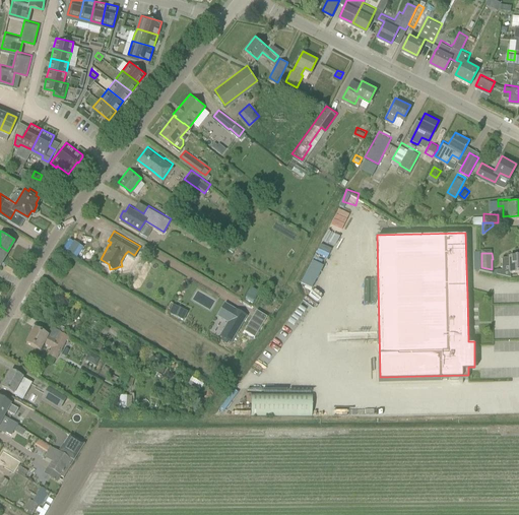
[(497,266),(498,270),(511,273),(511,270),(518,269),(518,253),(510,254),(503,254),(504,266),(497,266)]
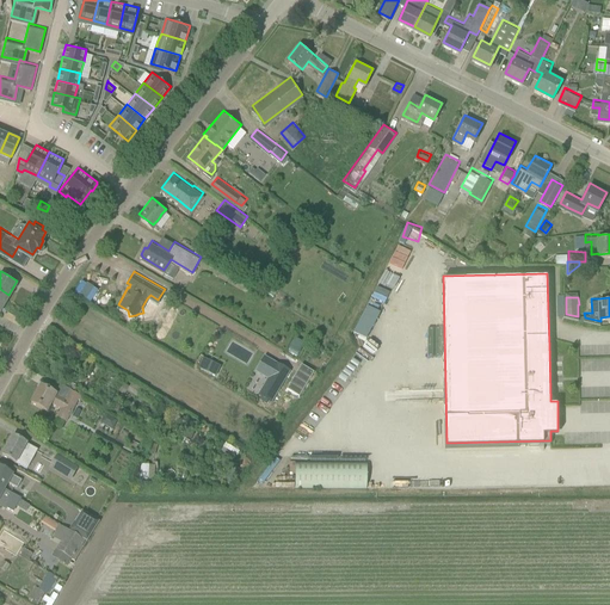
[(368,302),(357,329),(371,334),(382,307),(368,302)]
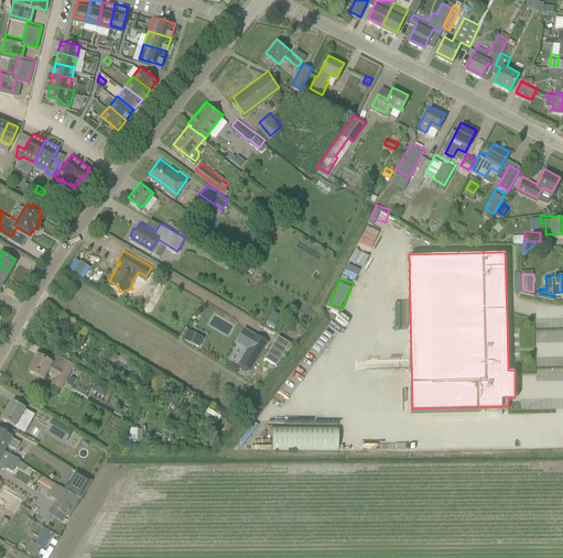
[(272,307),(268,316),(277,320),(281,313),(272,307)]
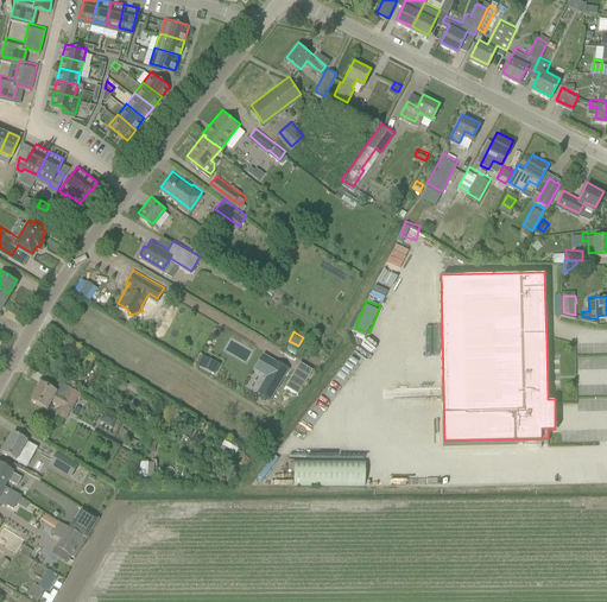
[(51,348),(56,352),(59,347),(64,350),(70,342),(59,335),(51,348)]
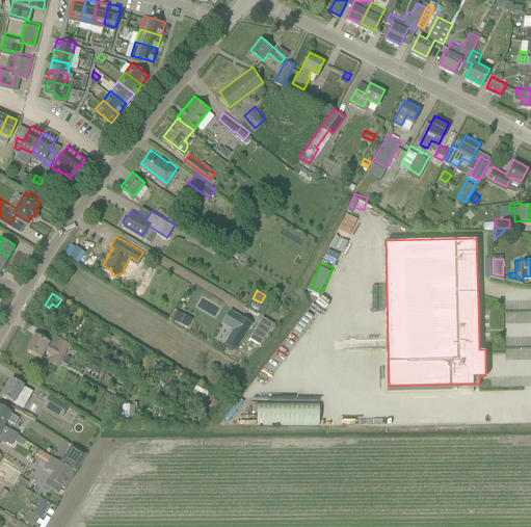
[(177,307),(174,314),(183,318),(186,311),(177,307)]
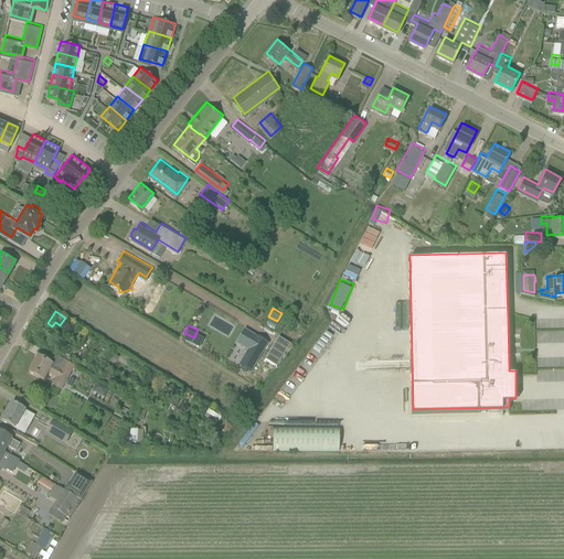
[(245,325),(237,339),(247,345),(240,361),(242,362),(241,365),(247,369),(248,366),(251,367),(268,340),(245,325)]
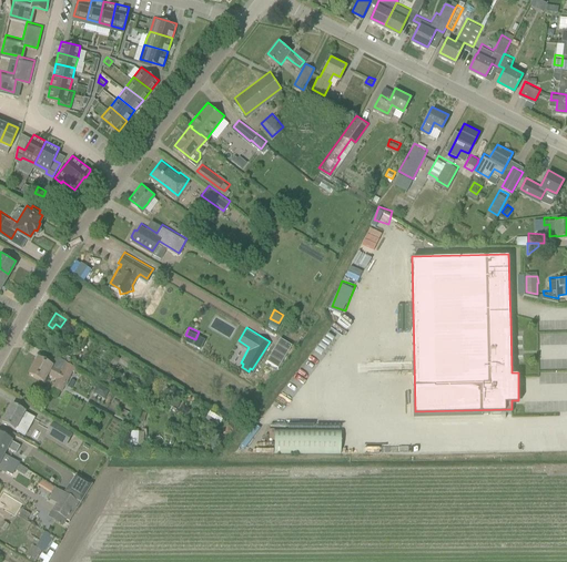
[(539,338),(566,336),(566,327),(539,329),(539,338)]
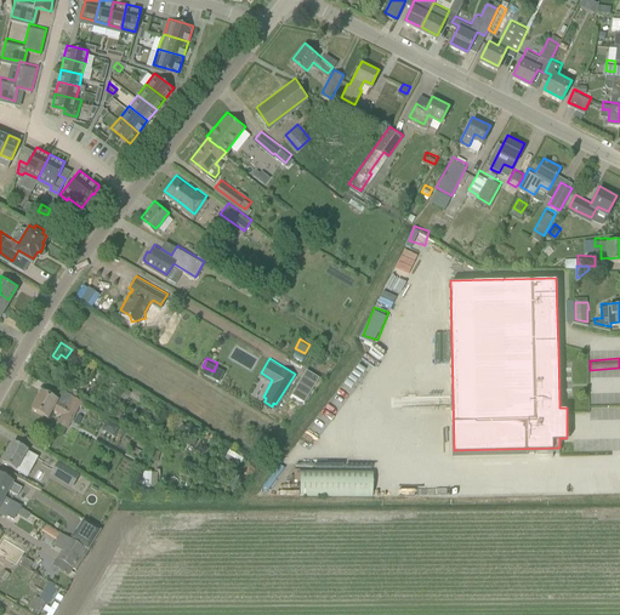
[(101,366),(94,363),(89,369),(97,374),(101,366)]
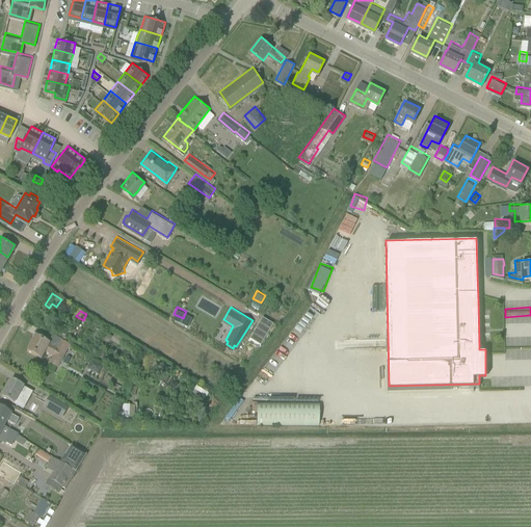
[(56,333),(52,340),(35,332),(28,347),(42,354),(46,347),(54,351),(50,359),(58,364),(71,340),(56,333)]
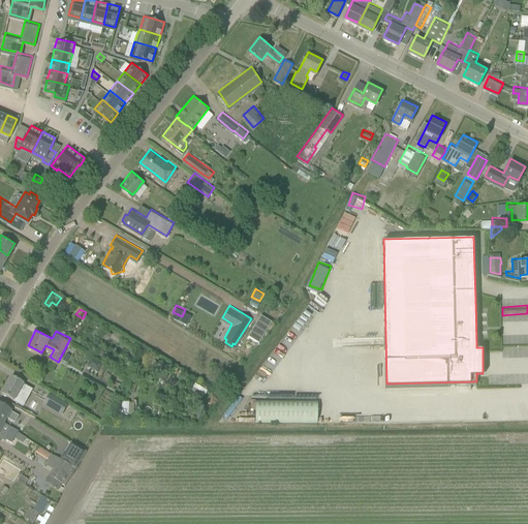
[(513,351),(513,347),(508,347),(508,342),(503,342),(503,351),(513,351)]
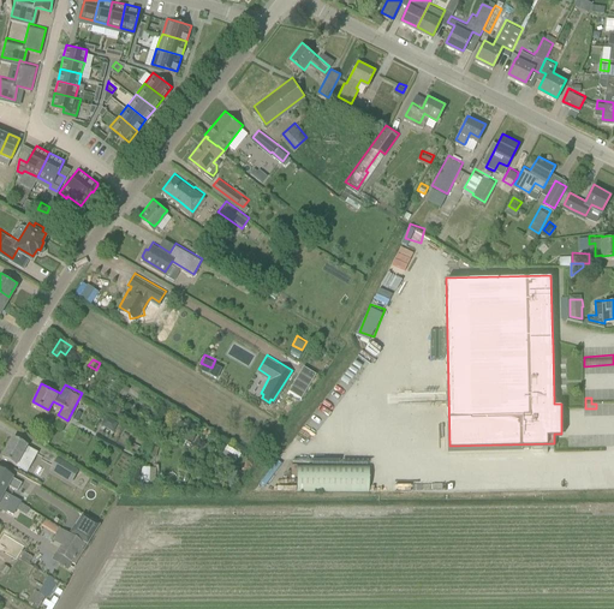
[(107,412),(102,422),(113,428),(118,419),(107,412)]
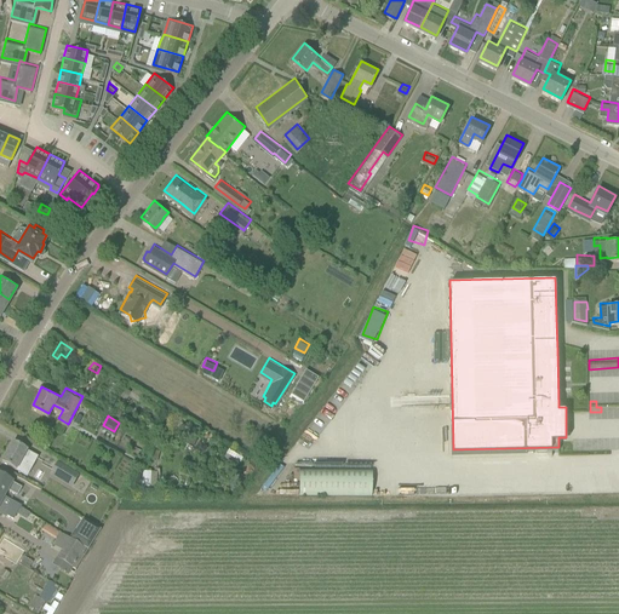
[(159,432),(145,423),(141,430),(154,439),(159,432)]
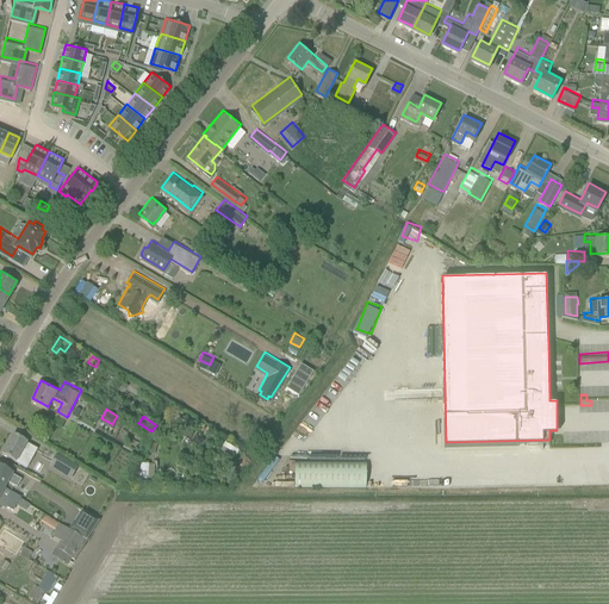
[(191,436),(194,429),(188,424),(184,431),(191,436)]
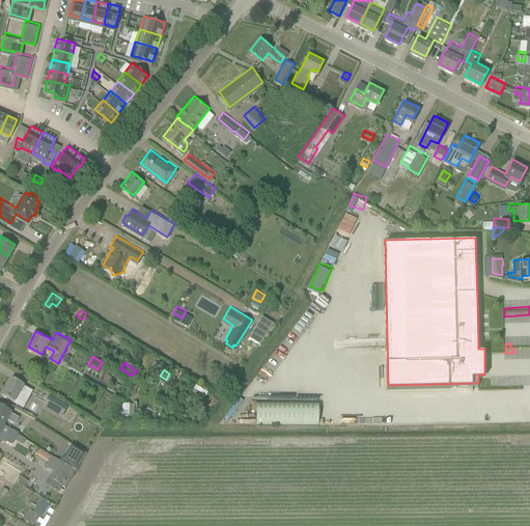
[(15,398),(16,397),(24,403),(29,393),(30,393),(33,388),(24,383),(11,376),(2,392),(15,398)]
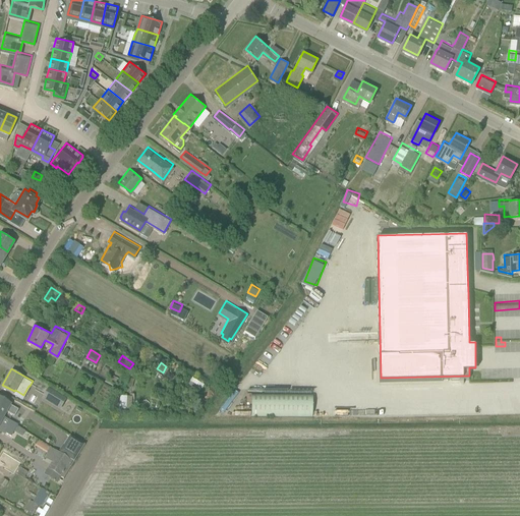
[(191,378),(204,385),(206,381),(193,375),(191,378)]
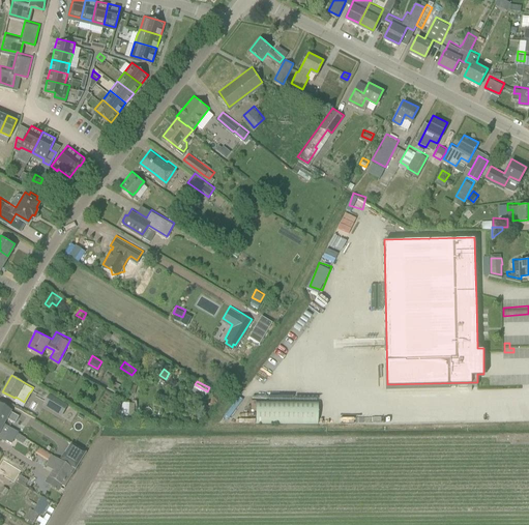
[(51,391),(43,402),(61,413),(68,403),(51,391)]
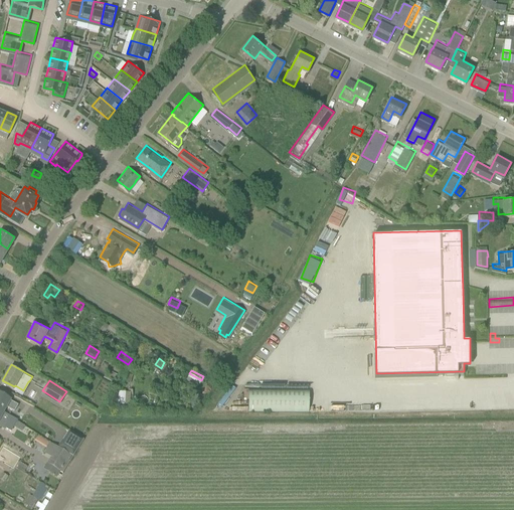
[(310,385),(249,386),(249,407),(310,408),(310,385)]
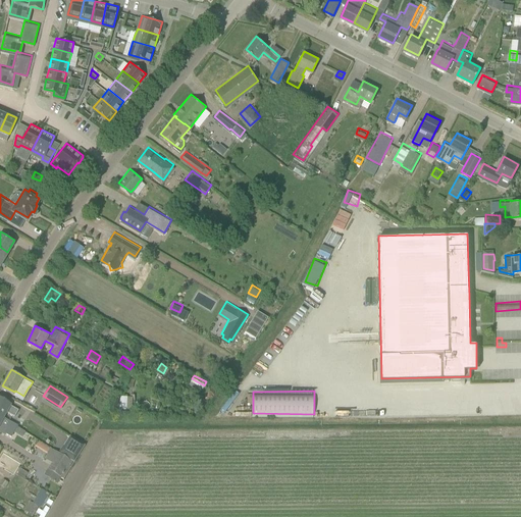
[(0,395),(0,411),(4,414),(7,409),(15,413),(18,407),(11,402),(0,395)]
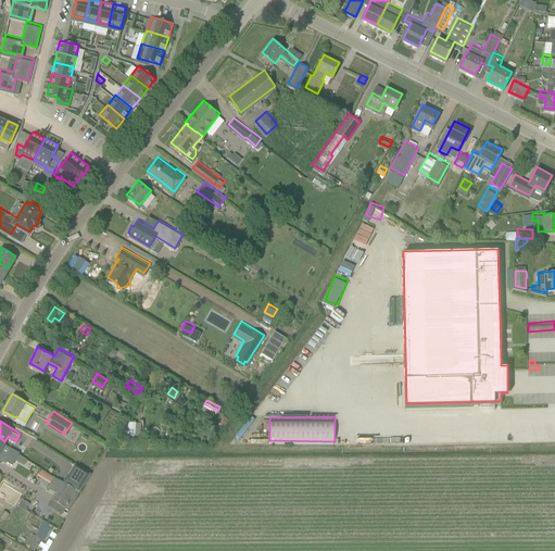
[(0,438),(0,455),(5,460),(7,458),(13,462),(20,450),(4,441),(0,438)]
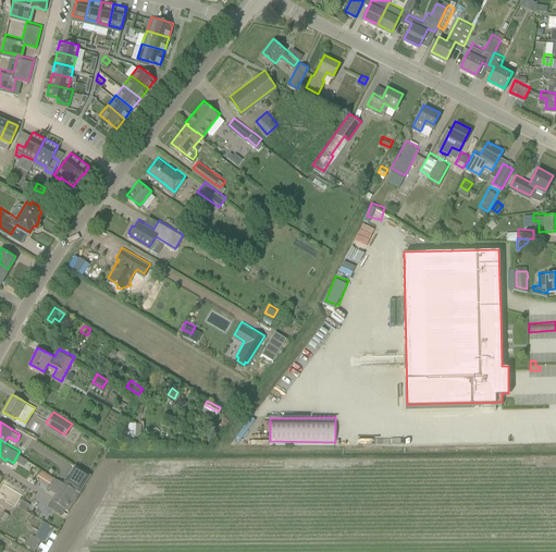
[(34,449),(29,457),(45,466),(50,458),(34,449)]
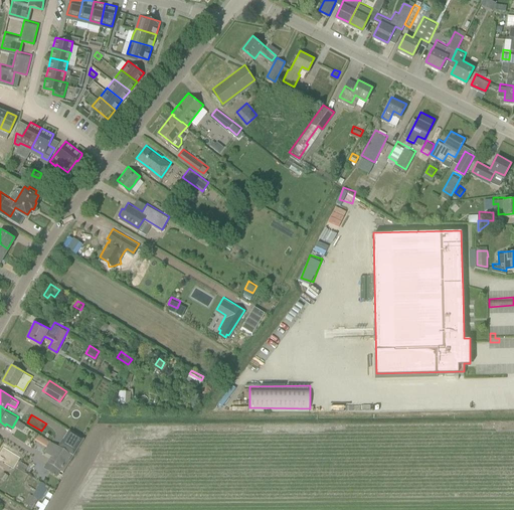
[(69,427),(59,444),(62,446),(70,451),(73,453),(84,436),(69,427)]
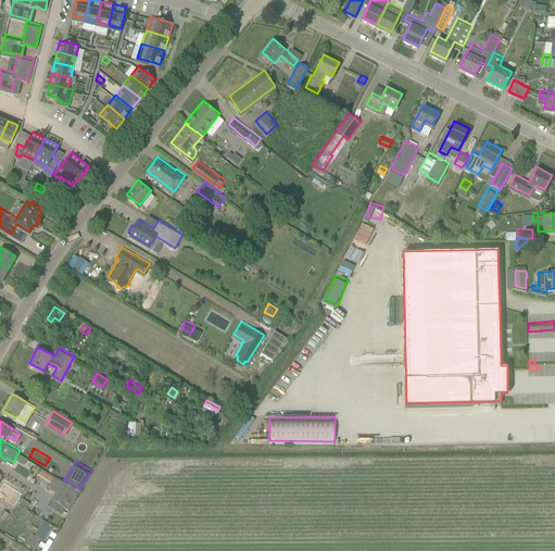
[(50,480),(54,474),(42,466),(38,473),(50,480)]
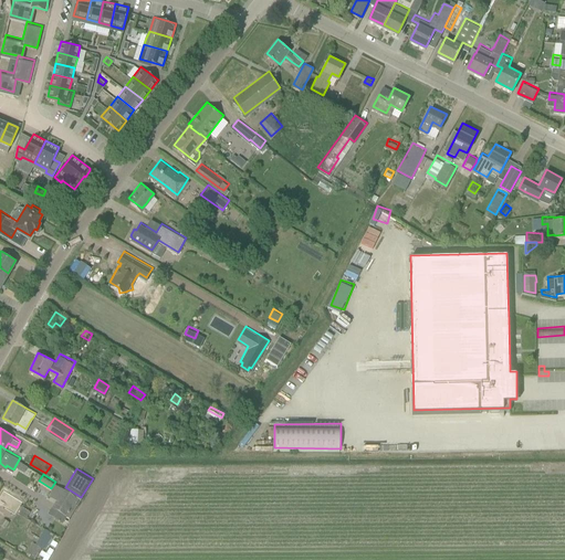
[(77,495),(69,489),(65,487),(56,482),(49,493),(56,498),(53,504),(71,515),(82,497),(77,495)]
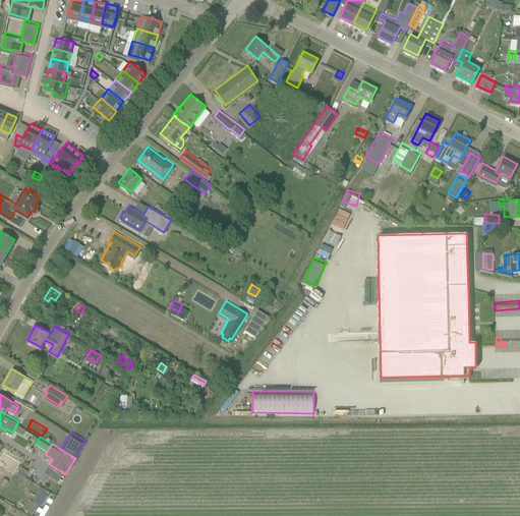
[(22,459),(4,448),(0,454),(0,458),(17,468),(22,459)]
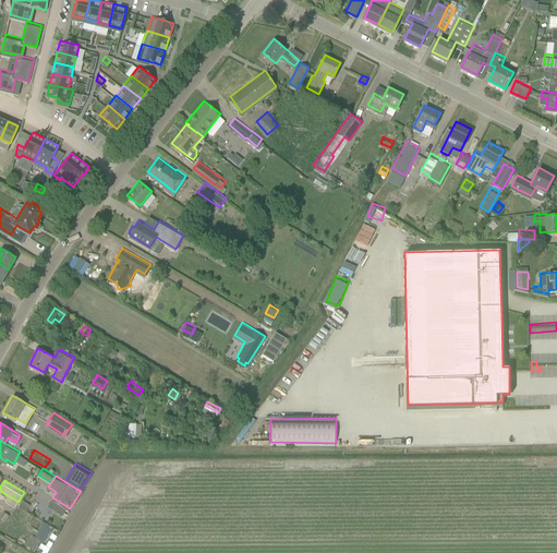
[(41,537),(36,533),(33,532),(27,542),(35,548),(41,537)]
